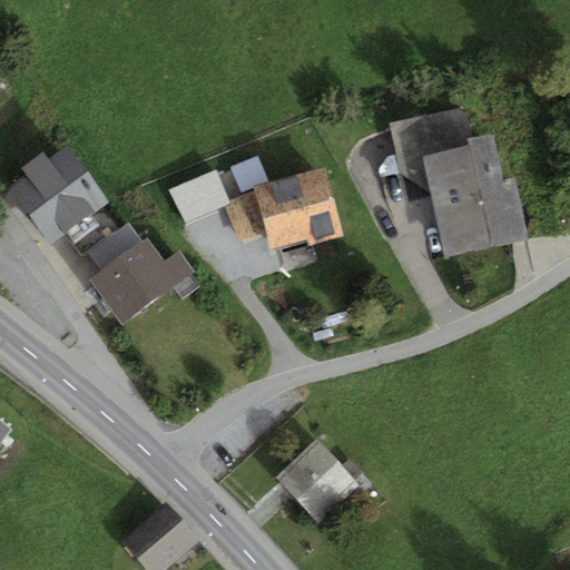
[(470,145),(423,155),(445,256),(529,237),(516,177),(503,179),(493,134),(468,139),(470,145)]
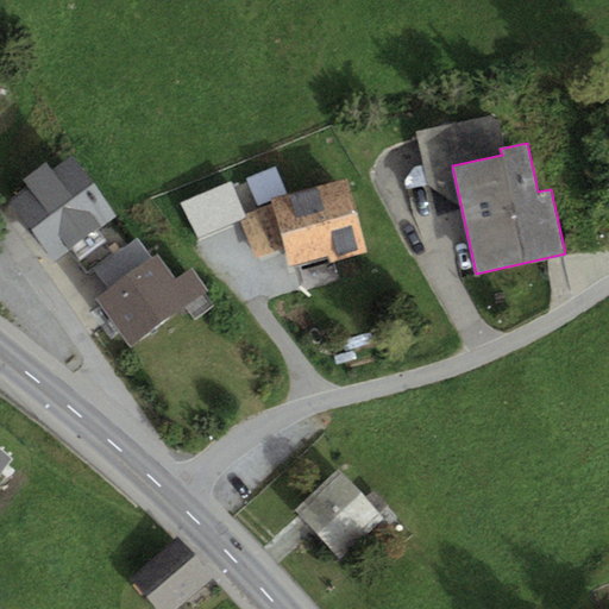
[(30,188),(10,201),(54,261),(117,214),(71,154),(52,168),(48,161),(23,179),(30,188)]
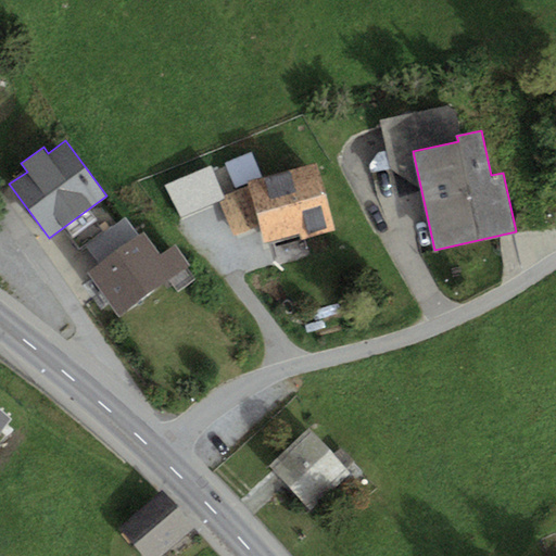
[(315,162),(247,180),(264,242),(299,232),(301,239),(335,229),(315,162)]
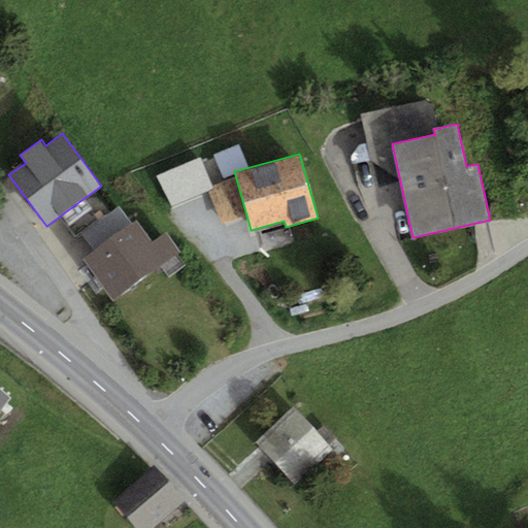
[(201,158),(159,178),(173,209),(216,189),(201,158)]
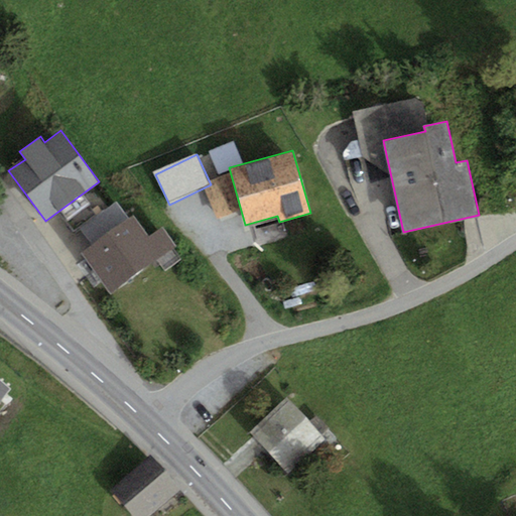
[(134,215),(82,252),(111,292),(176,246),(161,226),(149,235),(134,215)]
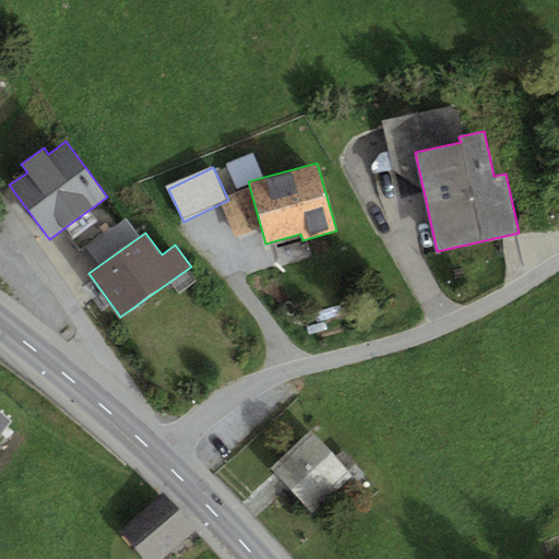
[(0,432),(11,420),(0,412),(0,432)]
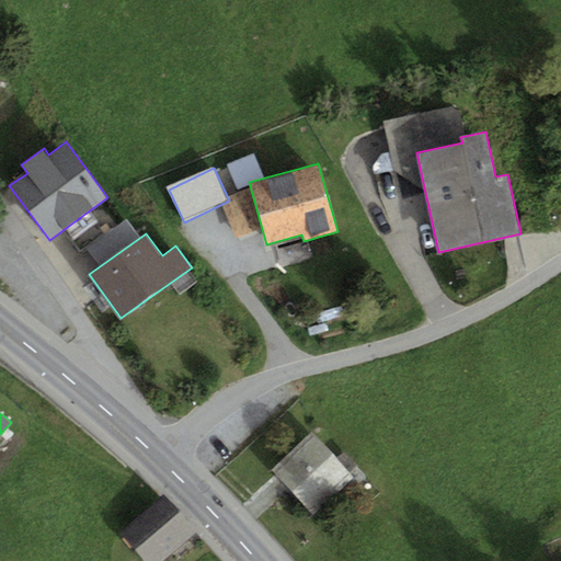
[(311,430),(272,468),(312,510),(358,466),(344,451),(338,457),(311,430)]
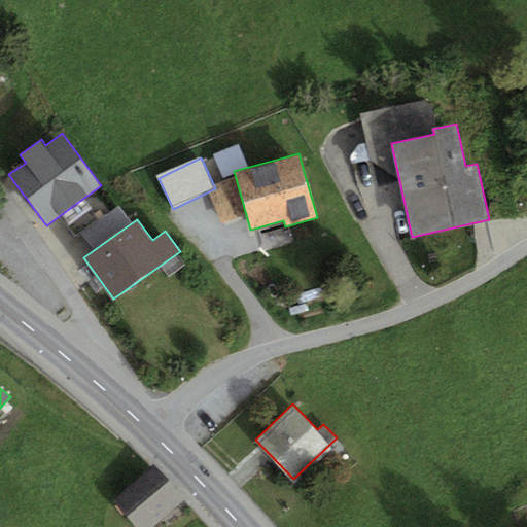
[(152,526),(184,500),(153,464),(112,499),(136,526),(152,526)]
